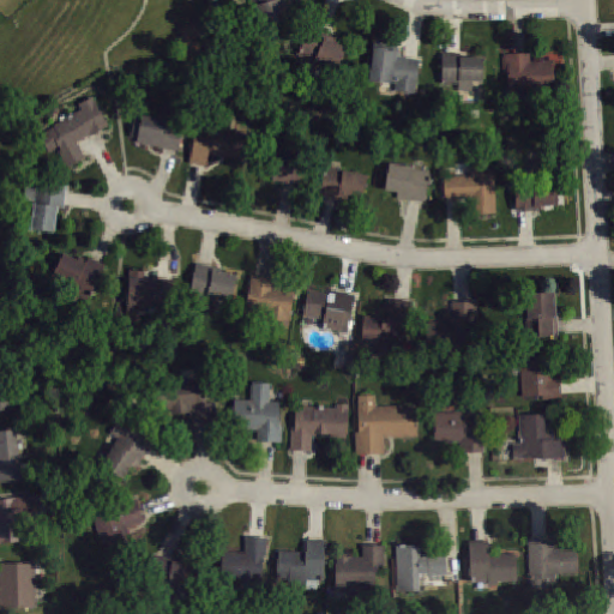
[(250,0),(264,31),(289,20),(284,11),(289,10),(284,0),(250,0)]
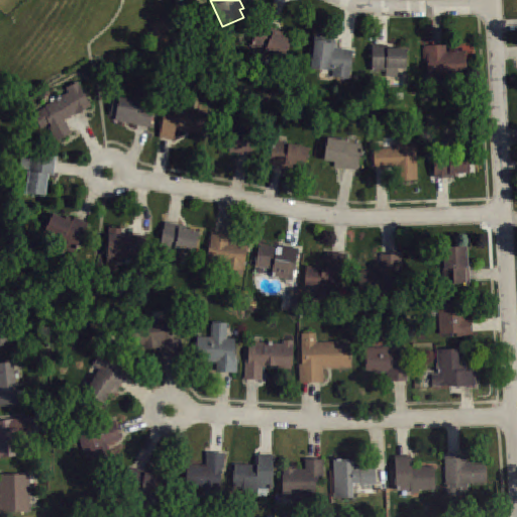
[(250,46),(266,54),(267,52),(284,60),(293,40),(283,35),(284,33),(269,26),(262,23),(250,46)]
